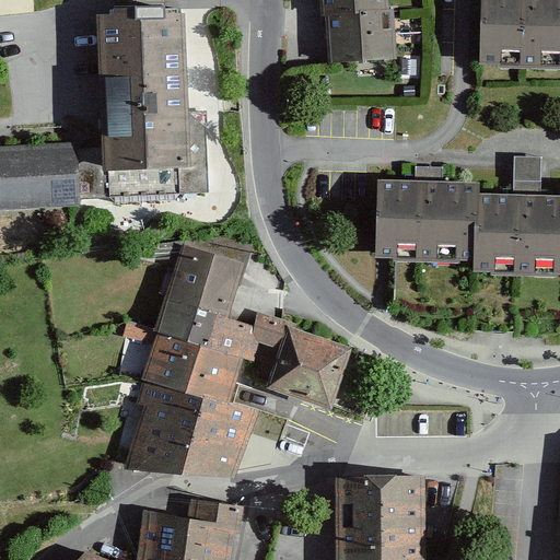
[(319,0),(322,18),(325,16),(391,11),(389,0),(319,0)]
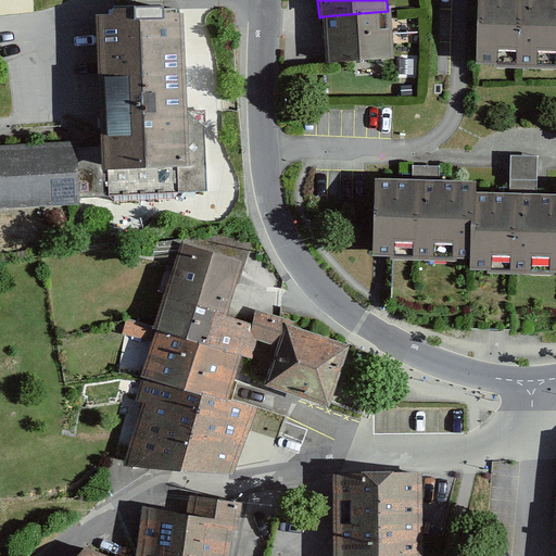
[(555,0),(478,0),(477,64),(494,64),(494,67),(519,68),(555,68),(555,0)]
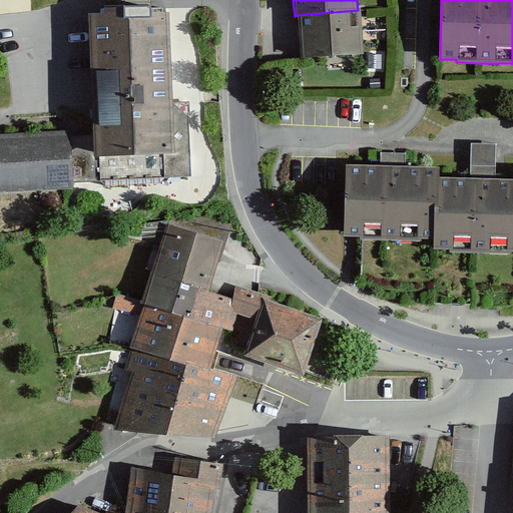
[(168,9),(88,13),(88,22),(93,120),(94,136),(72,137),(72,132),(0,135),(0,193),(75,190),(74,182),(191,177),(187,102),(172,102),(172,95),(168,9)]
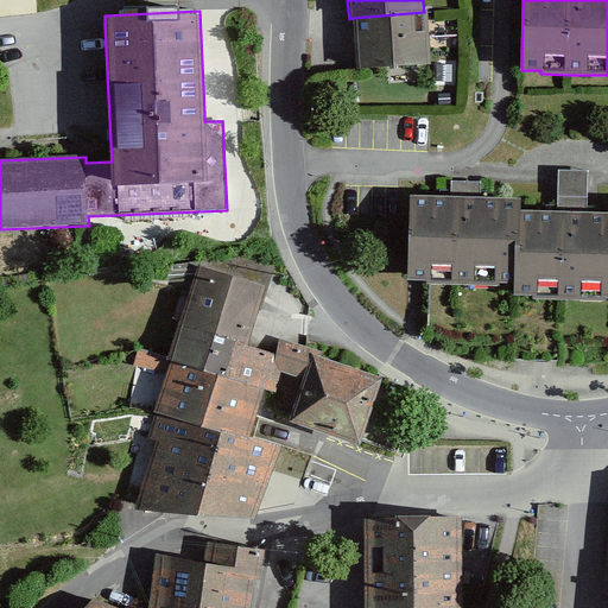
[(424,12),(353,18),(358,73),(365,71),(432,67),(429,18),(428,12),(424,12)]
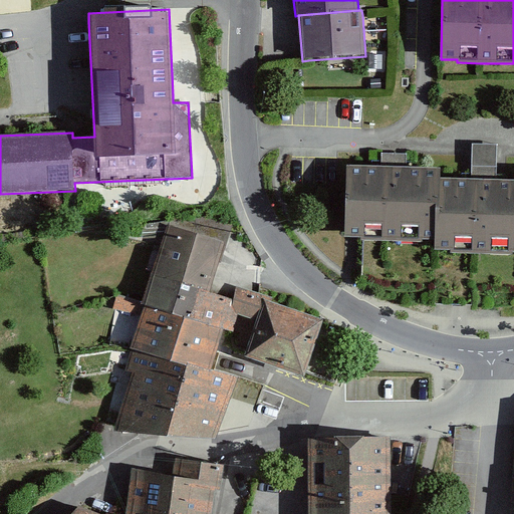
[(381,79),(370,79),(370,88),(381,88),(381,79)]
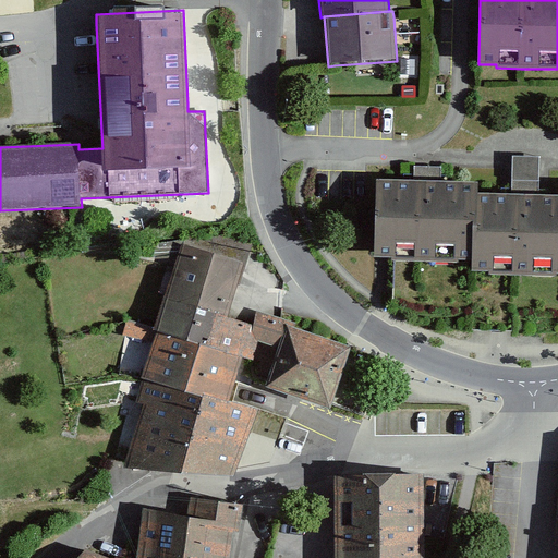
[(538,194),(540,157),(512,156),(512,169),(512,189),(511,194),(538,194)]
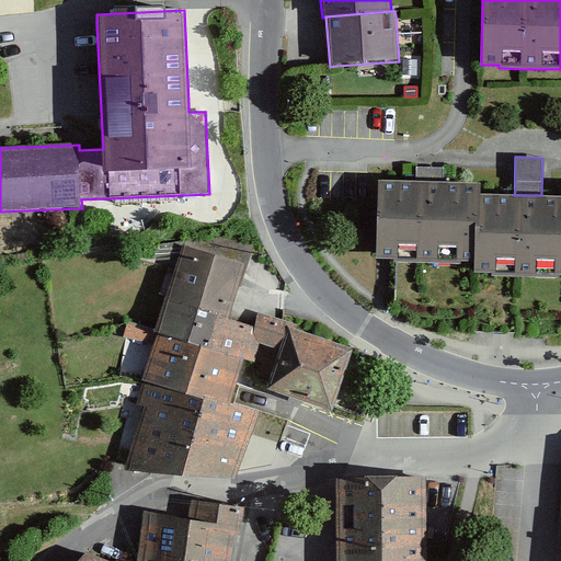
[(444,168),(416,167),(416,181),(444,182),(444,168)]
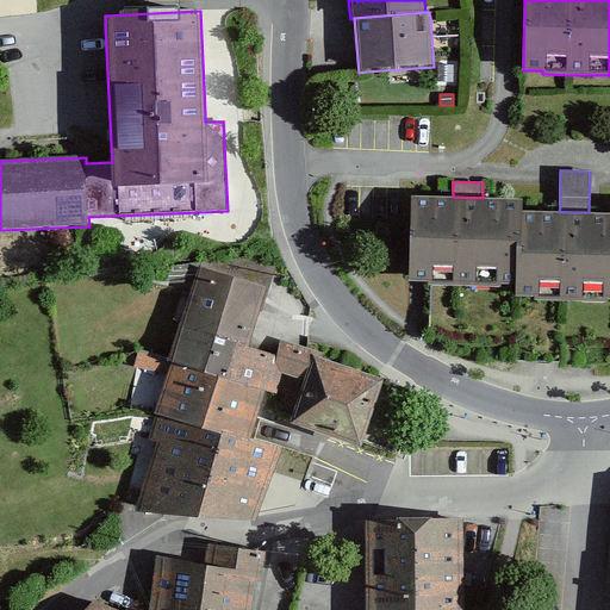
[(441,197),(411,195),(409,281),(429,282),(428,285),(433,285),(502,287),(502,284),(518,285),(520,211),(521,199),(489,198),(483,198),(453,197),(441,197)]
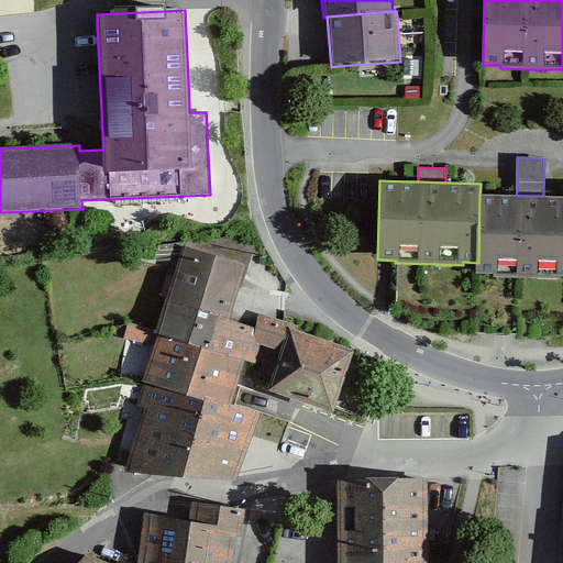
[(506,195),(479,195),(478,263),(478,274),(494,274),(494,277),(562,278),(562,276),(562,275),(562,196),(554,197),(543,196),(516,196),(506,195)]
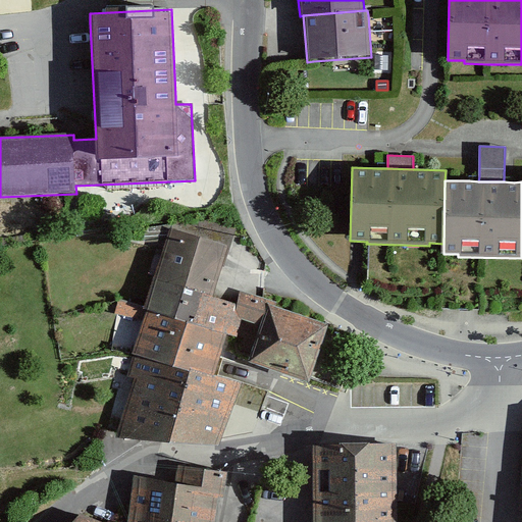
[(172,229),(147,312),(227,336),(230,337),(239,340),(245,320),(232,316),(237,304),(214,298),(230,247),(172,229)]
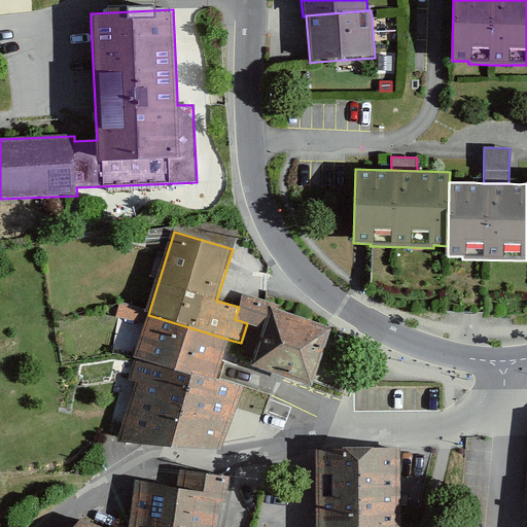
[(264,329),(250,369),(312,388),(314,380),(331,328),(272,309),(274,305),(243,294),(239,307),(235,319),(247,323),(264,329)]
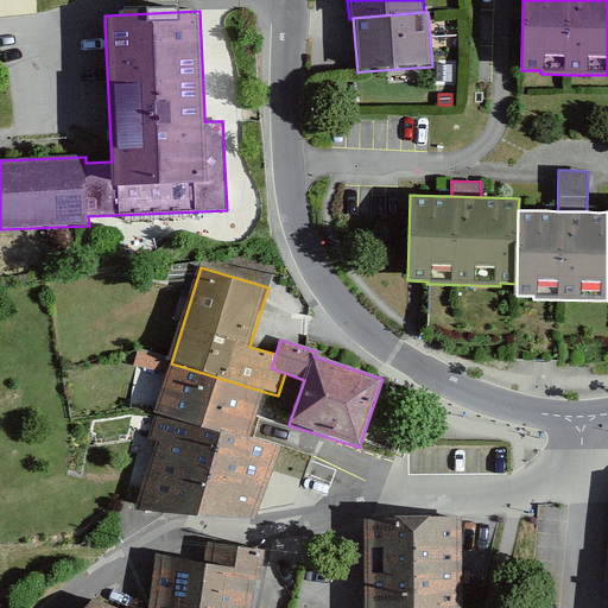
[(221,431),(251,438),(265,392),(171,363),(153,413),(221,431)]
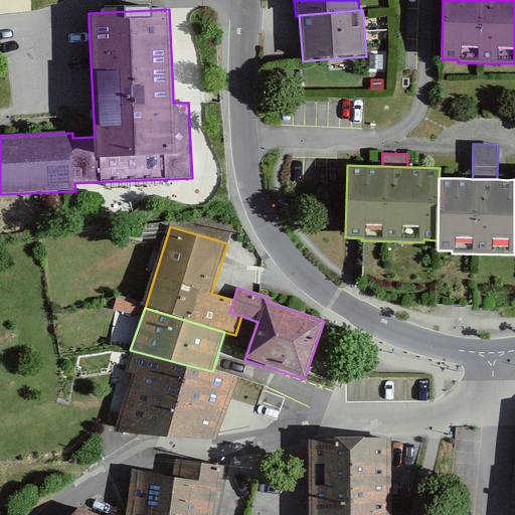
[(133,376),(114,435),(166,437),(187,365),(130,350),(121,372),(133,376)]
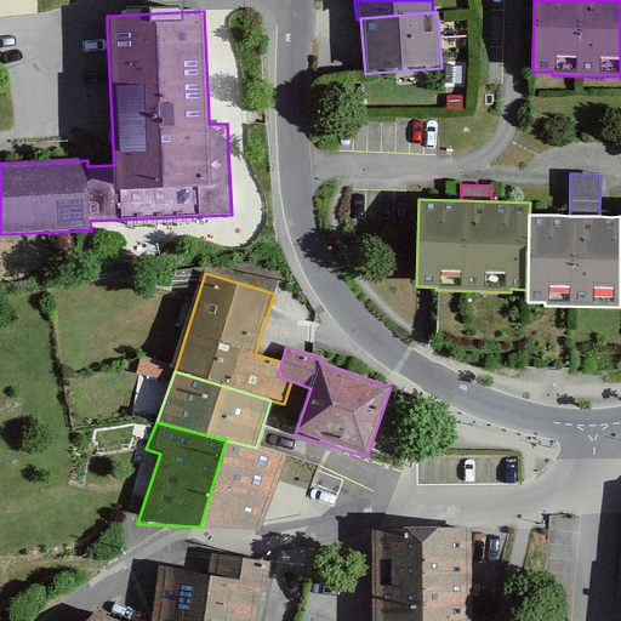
[(256,448),(226,440),(200,527),(261,531),(289,456),(256,448)]
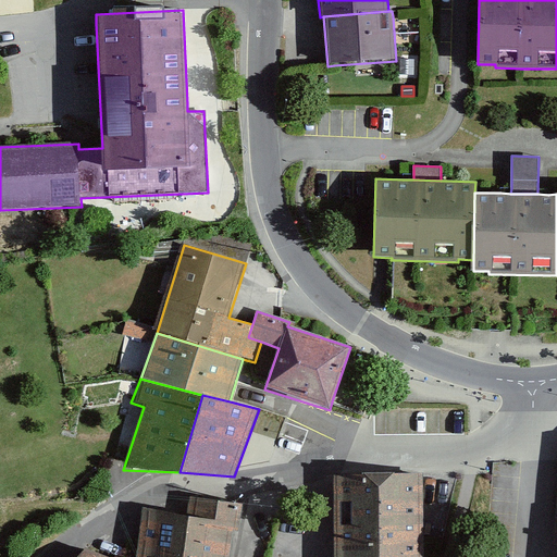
[(423,556),(422,473),(333,474),(334,556),(423,556)]
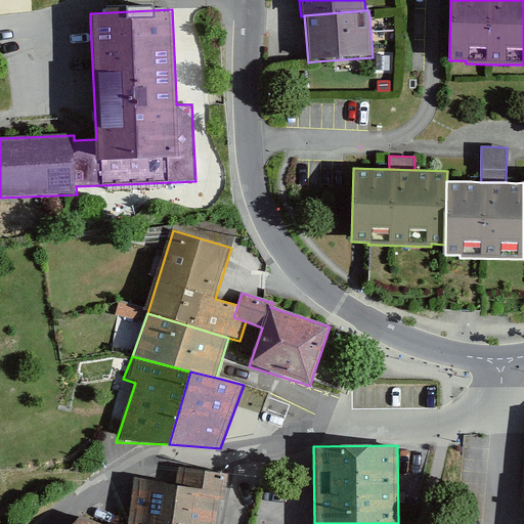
[(227,504),(230,476),(179,469),(177,485),(135,480),(129,523),(218,523),(221,503),(227,504)]
